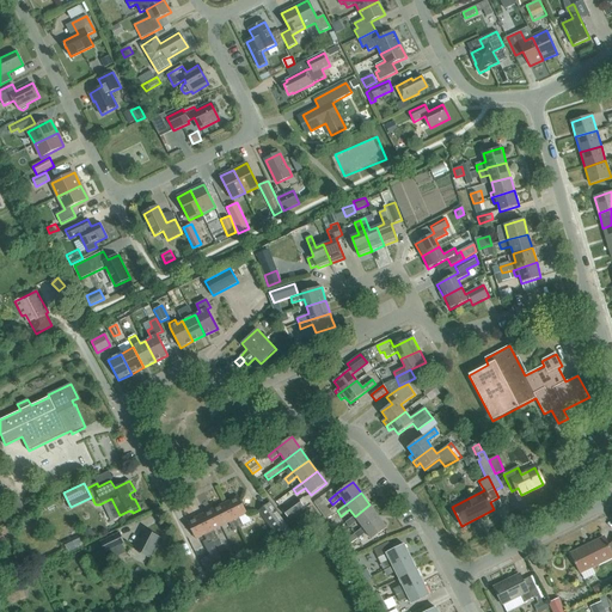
[(11,497),(19,514),(25,512),(18,495),(11,497)]
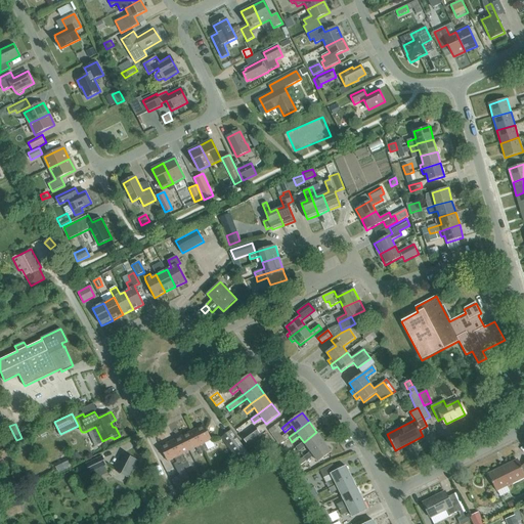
[(205,425),(193,431),(205,452),(209,450),(205,443),(212,440),(205,425)]
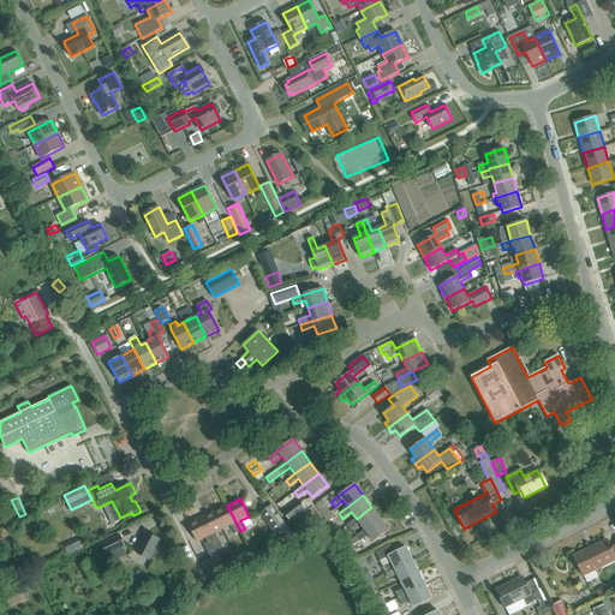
[(300,501),(284,513),(290,521),(306,509),(300,501)]
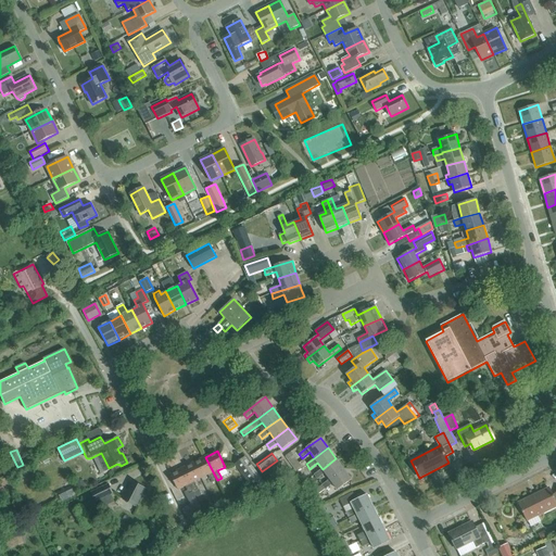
[(297,471),(303,467),(292,453),(286,457),(297,471)]
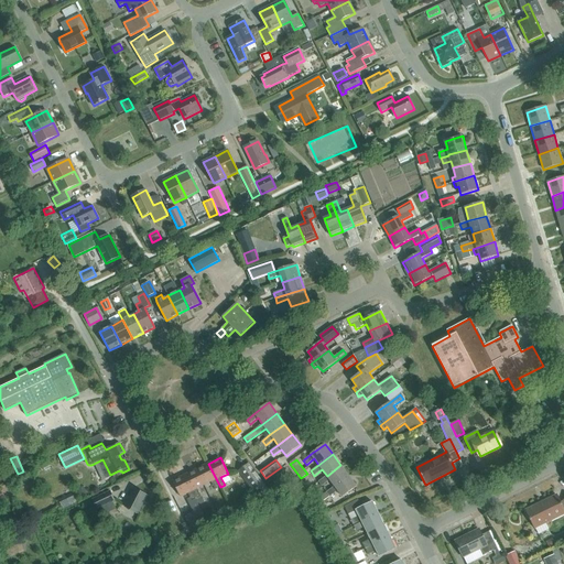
[(259,499),(270,490),(248,463),(238,472),(259,499)]
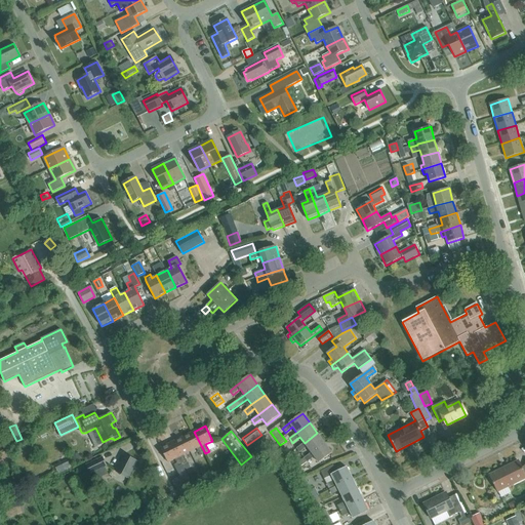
[(191,451),(197,448),(200,456),(205,453),(194,432),(184,437),(191,451)]
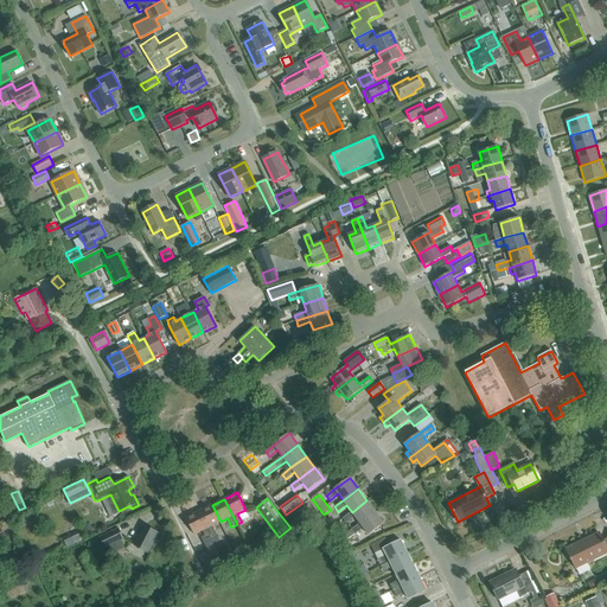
[(375,512),(366,500),(352,512),(343,518),(346,523),(356,517),(360,523),(375,512)]
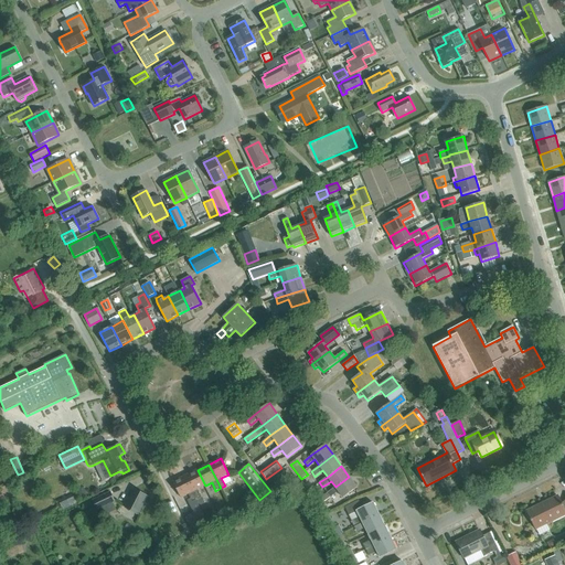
[(198,489),(205,486),(198,470),(185,476),(198,500),(202,498),(198,489)]
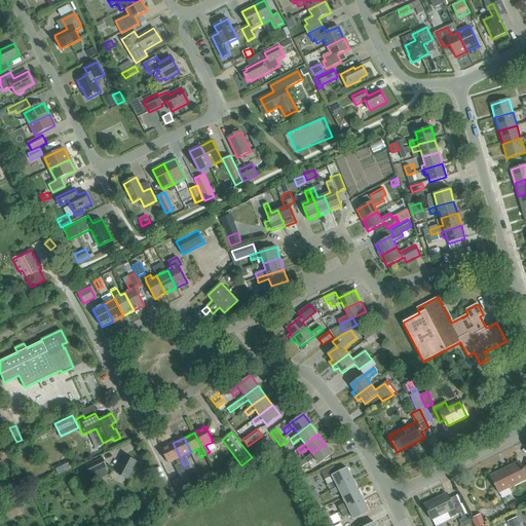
[(184,465),(173,443),(161,449),(168,463),(176,460),(179,467),(184,465)]
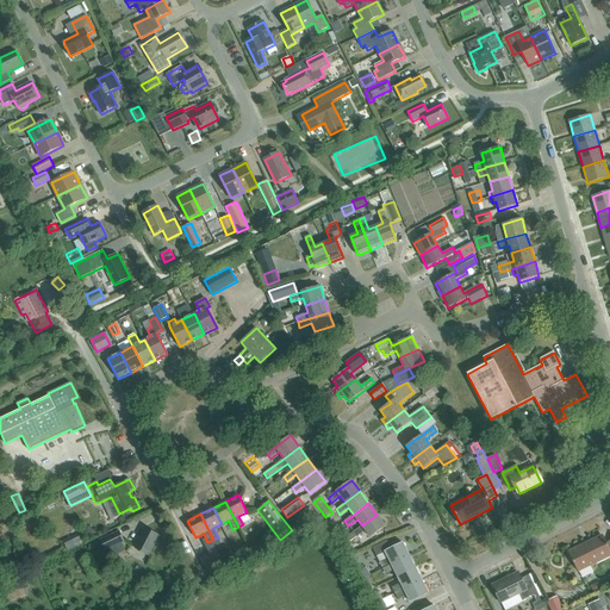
[(371,537),(386,527),(377,515),(362,526),(346,539),(349,543),(366,530),(371,537)]
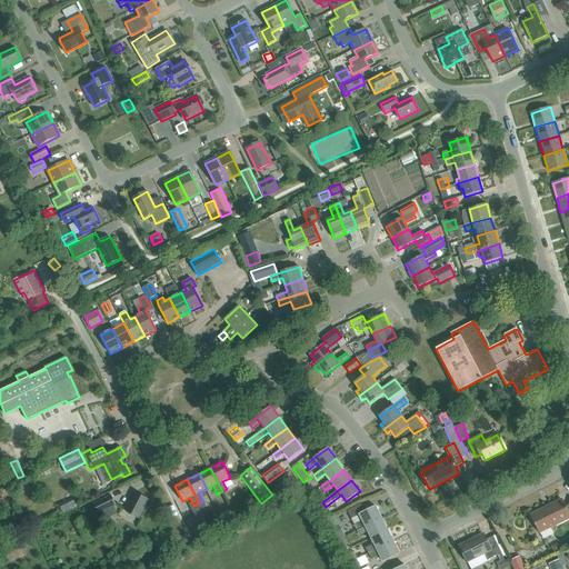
[(149,500),(136,493),(127,511),(139,518),(149,500)]
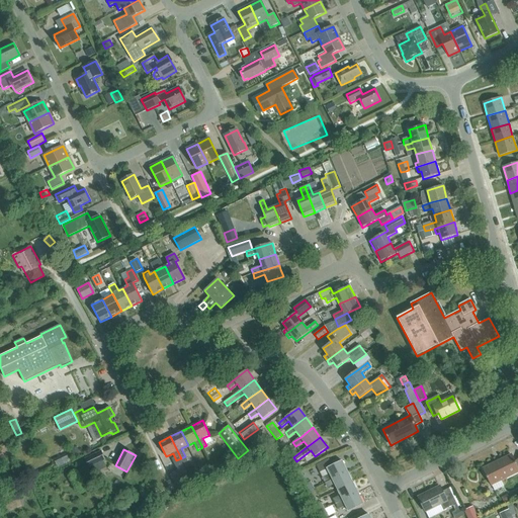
[(89,467),(106,459),(102,450),(85,458),(89,467)]
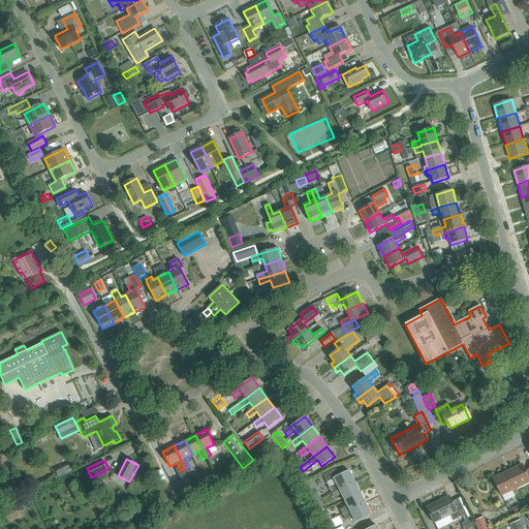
[(60,476),(72,468),(69,464),(58,471),(60,476)]
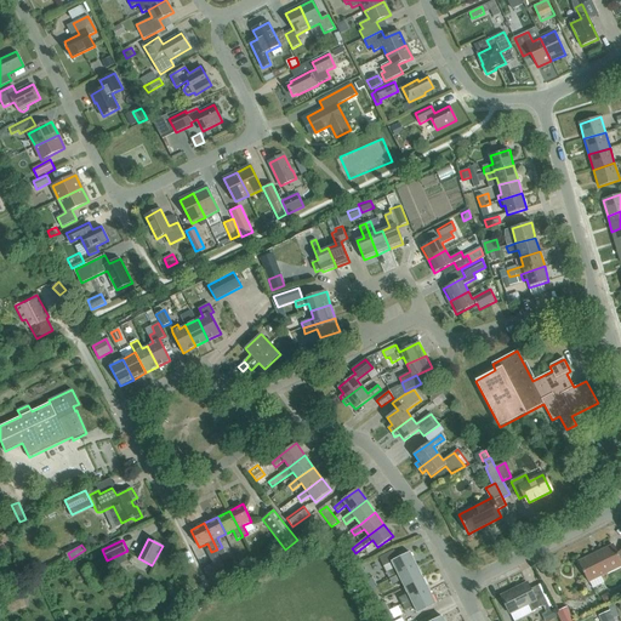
[(592,587),(592,588),(603,582),(600,576),(620,565),(620,551),(620,552),(617,553),(613,546),(580,562),(592,587)]
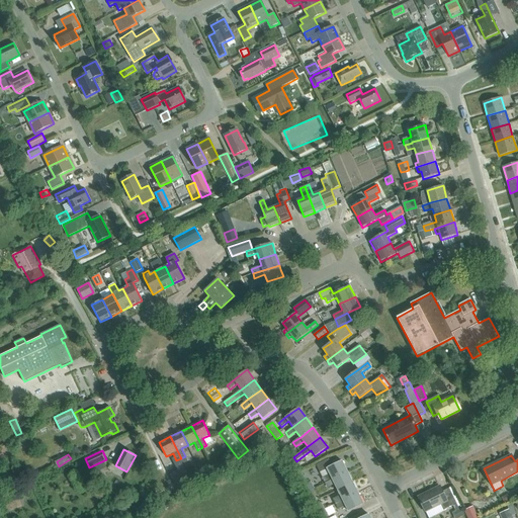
[(325,484),(333,480),(347,471),(342,460),(327,468),(330,473),(322,478),(325,484)]
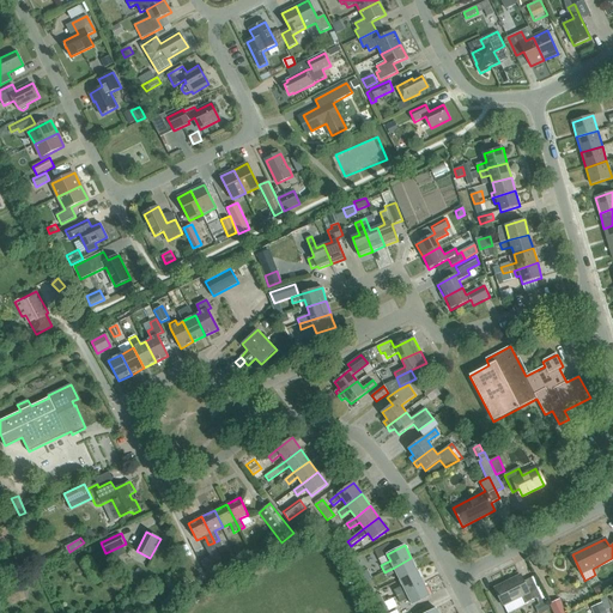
[(208,574),(225,565),(219,554),(202,563),(208,574)]
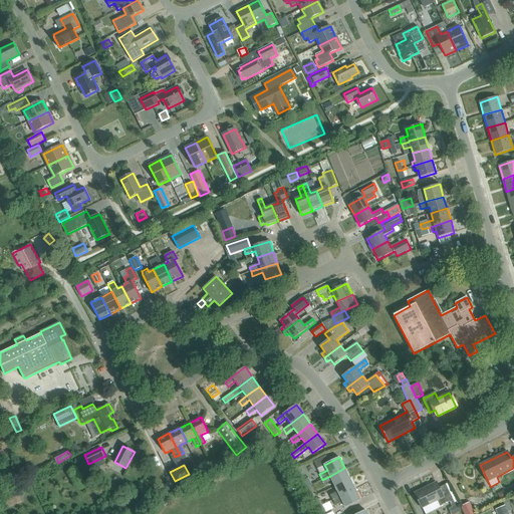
[(330,476),(335,486),(350,479),(344,468),(330,476)]
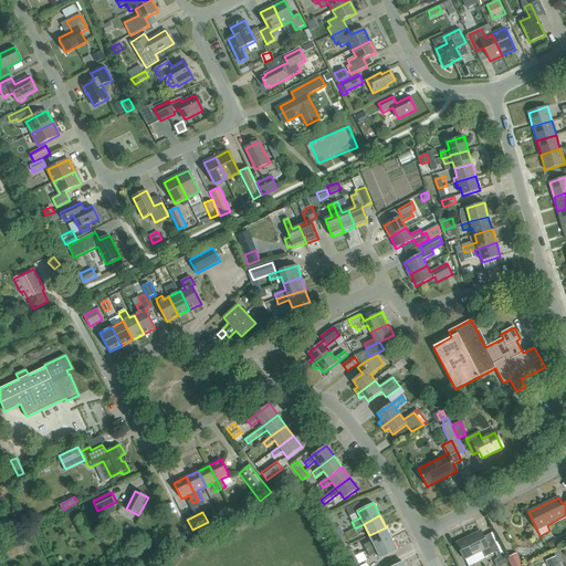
[(334,530),(338,536),(344,533),(341,526),(334,530)]
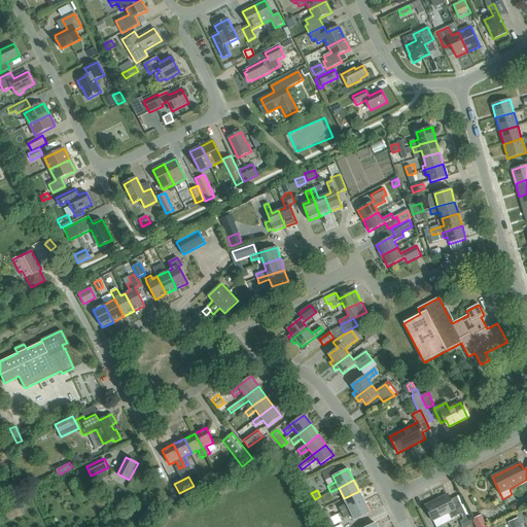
[(364,501),(359,491),(344,498),(347,503),(340,507),(342,513),(364,501)]
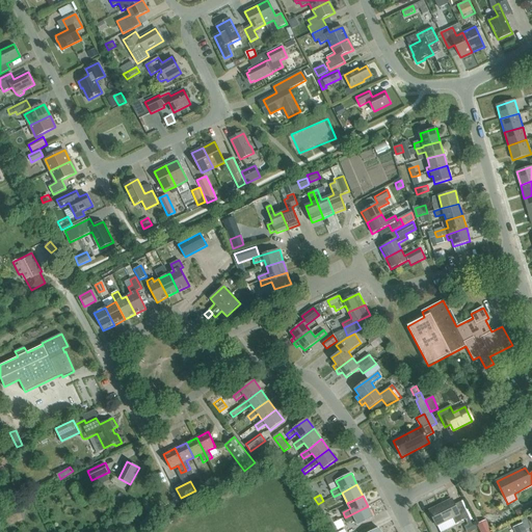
[(452,500),(429,510),(437,526),(440,531),(443,531),(456,525),(455,524),(466,519),(468,525),(466,526),(468,531),(470,531),(477,529),(472,519),(473,519),(472,515),(469,516),(461,502),(454,505),(452,500)]
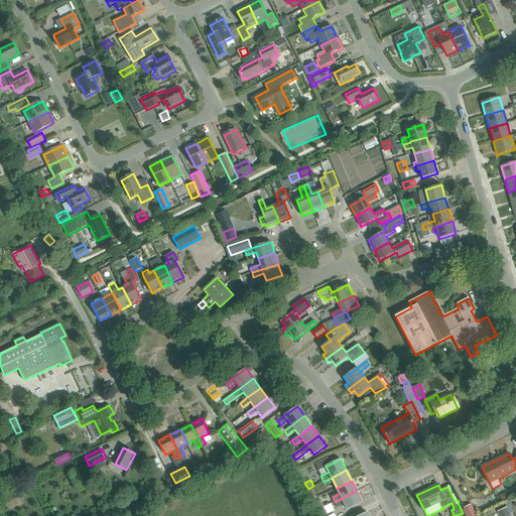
[(317,493),(313,486),(308,489),(311,496),(317,493)]
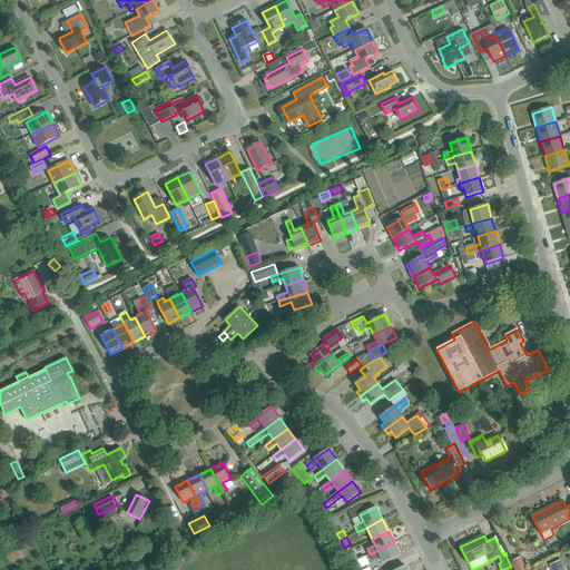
[(394,542),(370,554),(373,560),(381,557),(383,562),(400,554),(394,542)]
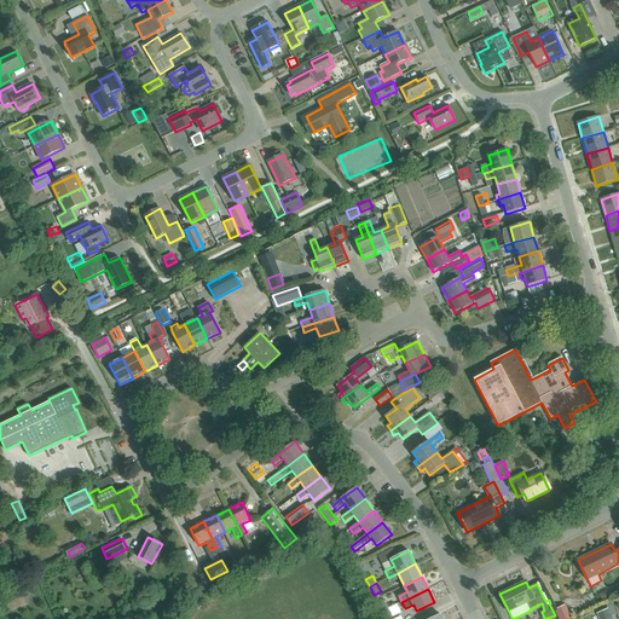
[(611,600),(608,594),(605,593),(600,595),(603,603),(611,600)]
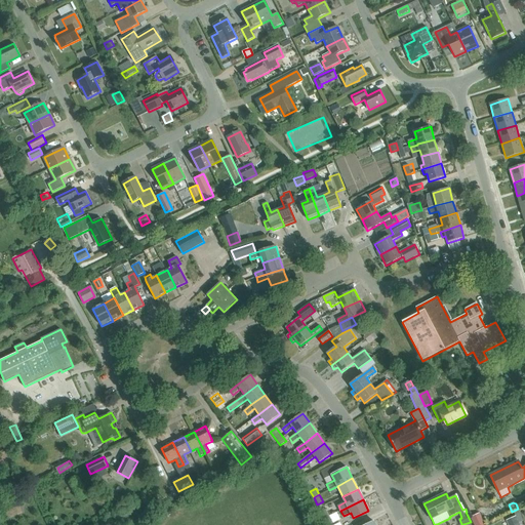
[(329,516),(326,510),(321,513),(324,519),(329,516)]
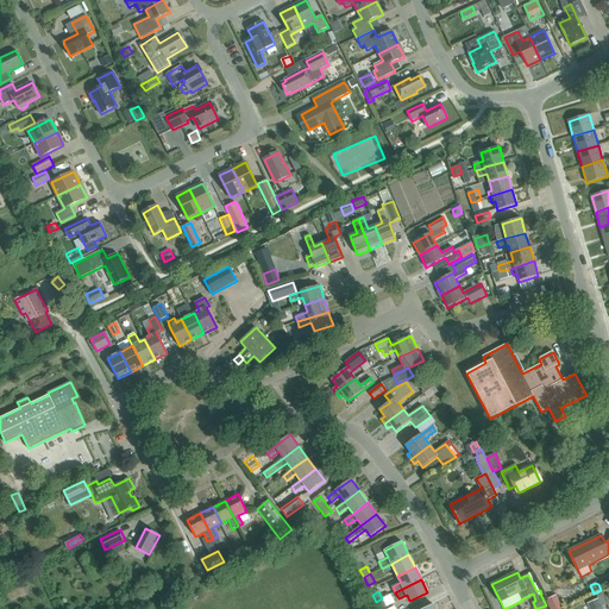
[(550,608),(563,608),(557,595),(546,600),(550,607),(550,608)]
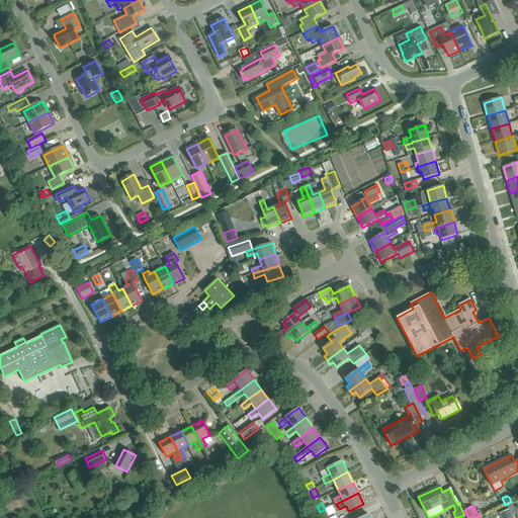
[(325,517),(329,516),(325,509),(320,512),(322,517),(325,517)]
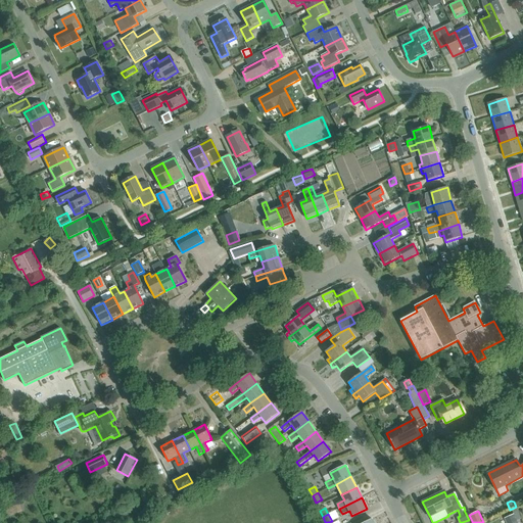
[(518,522),(515,514),(505,519),(506,522),(518,522)]
